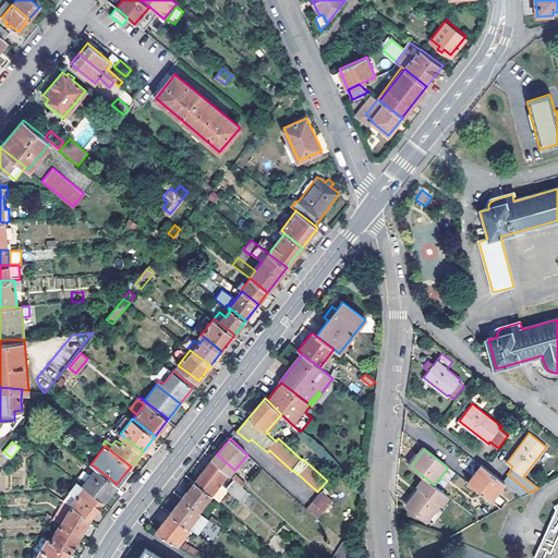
[(205,469),(221,483),(228,474),(213,460),(205,469)]
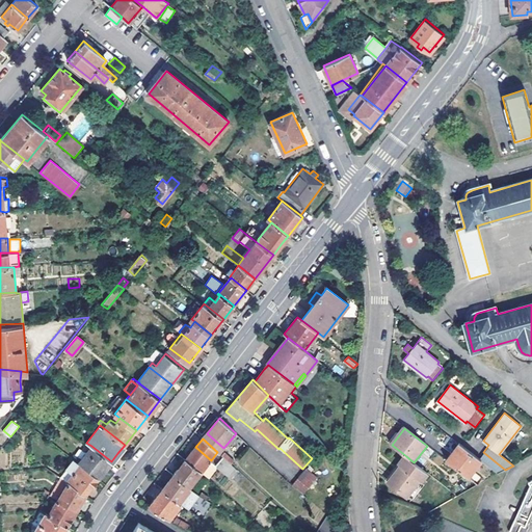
[(78,462),(91,446),(86,443),(74,459),(78,462)]
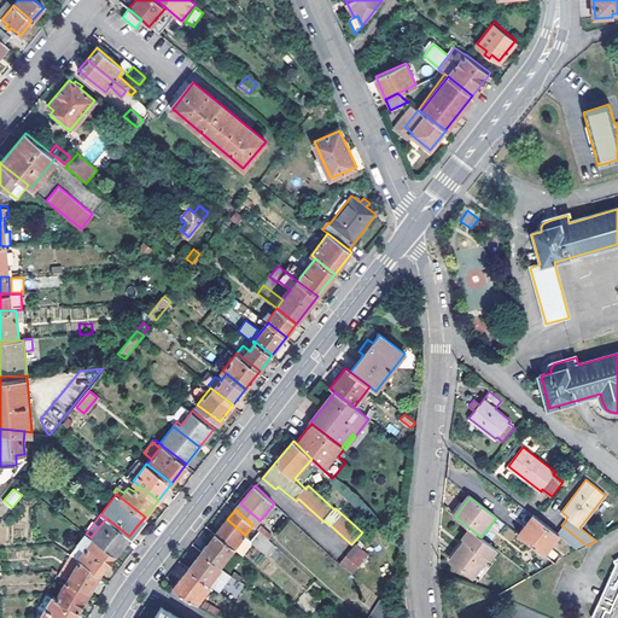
[(534,514),(518,535),(543,554),(549,547),(559,535),(536,517),(534,514)]
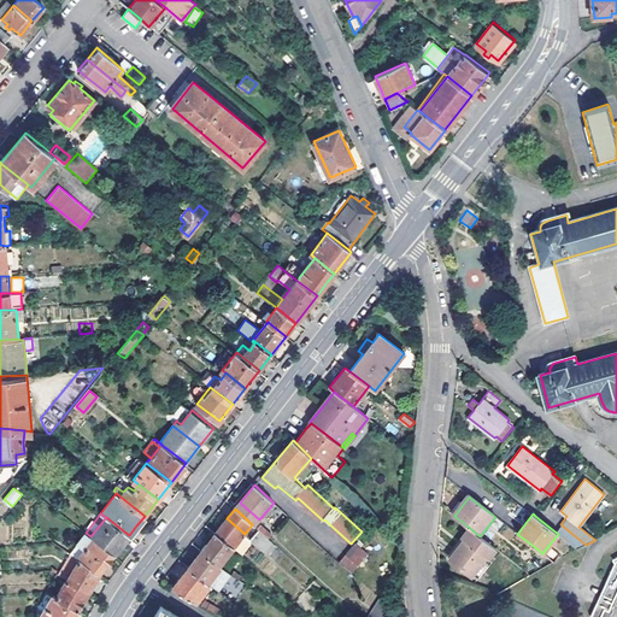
[(106,517),(90,536),(113,554),(129,535),(106,517)]
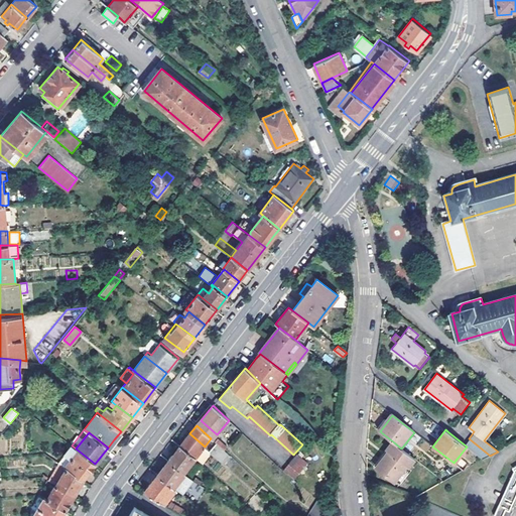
[(231,457),(216,443),(210,452),(205,446),(189,433),(180,446),(195,459),(201,464),(210,454),(223,465),(231,457)]
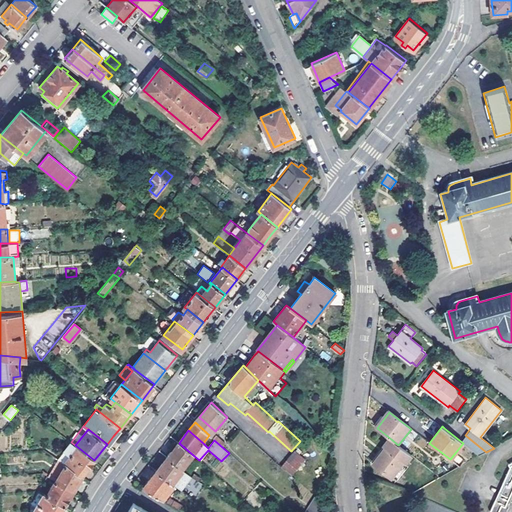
[(375,465),(393,478),(405,463),(406,465),(413,456),(398,445),(391,439),(385,448),(387,450),(375,465)]
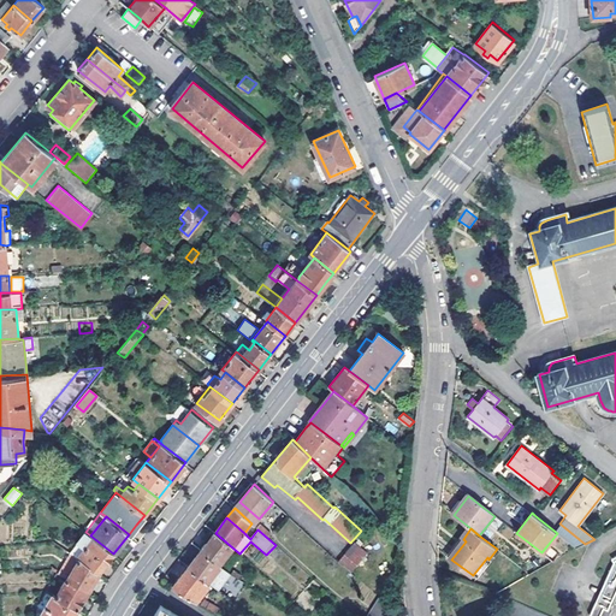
[(69,551),(78,557),(99,573),(113,554),(90,535),(86,532),(69,551)]
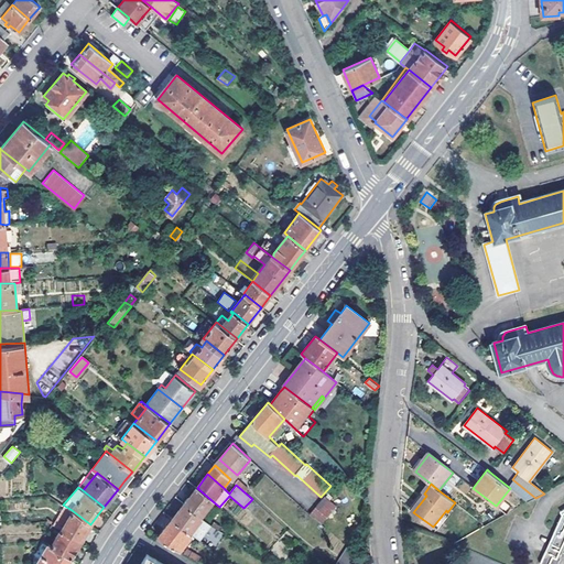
[(213,501),(197,488),(185,503),(202,516),(213,501)]
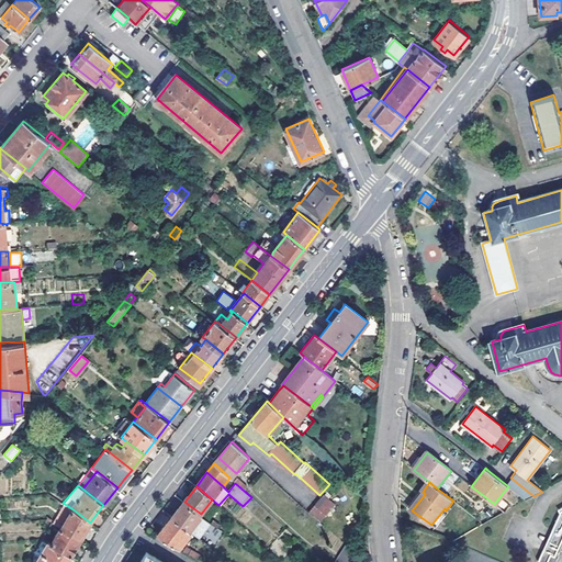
[(308,513),(319,523),(334,506),(323,496),(308,513)]
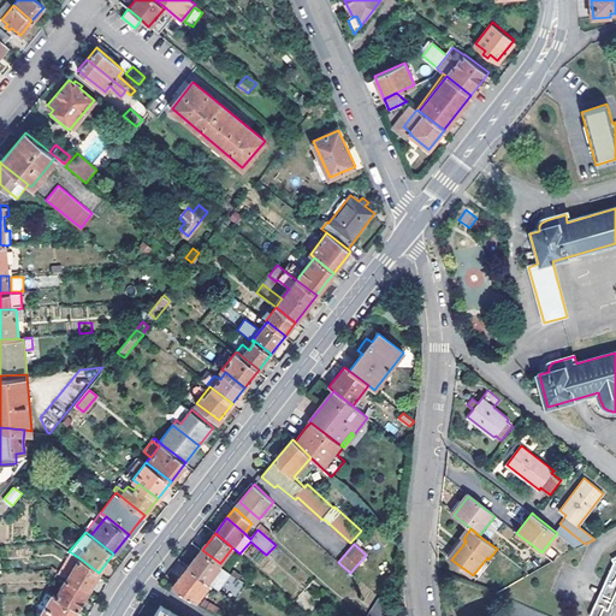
[(548,545),(542,552),(552,561),(558,552),(548,545)]
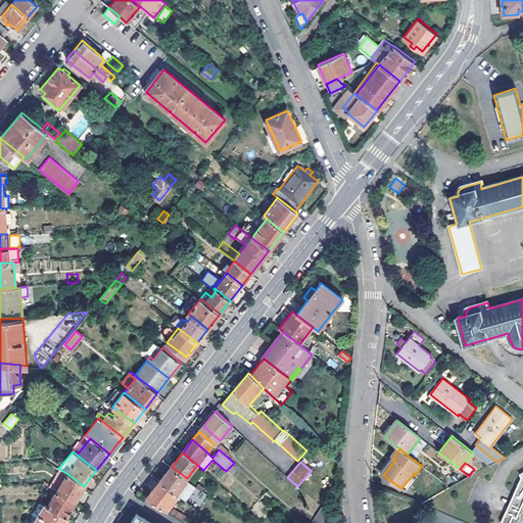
[(180,495),(182,497),(192,483),(187,478),(172,467),(161,481),(180,495)]
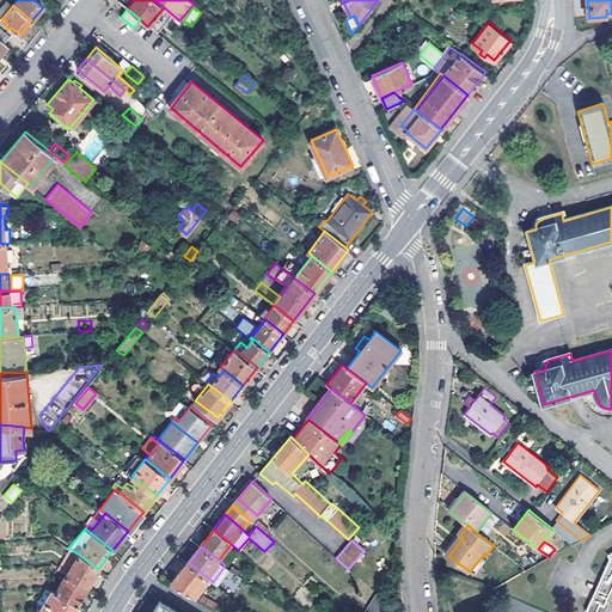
[(68,548),(67,548),(55,569),(65,575),(78,554),(68,548)]
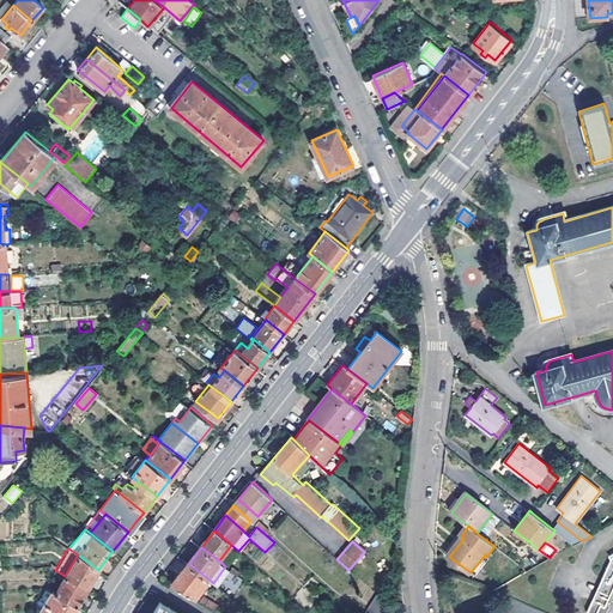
[(612,612),(612,553),(610,557),(611,560),(601,581),(605,582),(595,604),(592,601),(586,612),(612,612)]
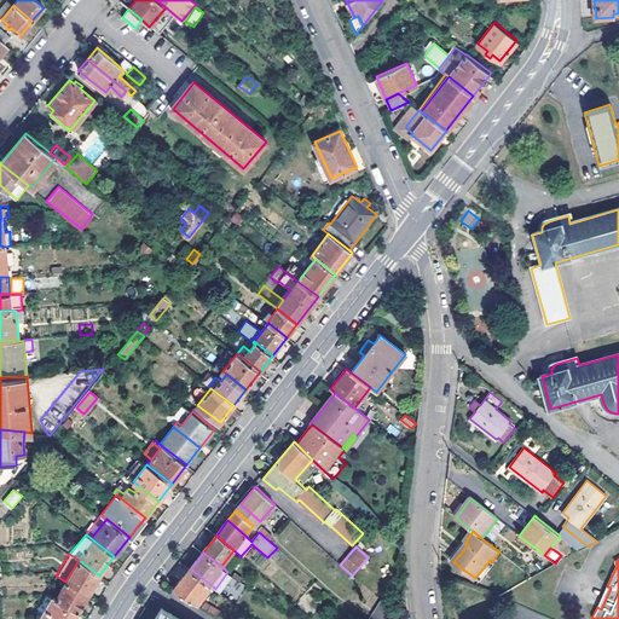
[(99,576),(79,560),(65,582),(88,594),(99,576)]
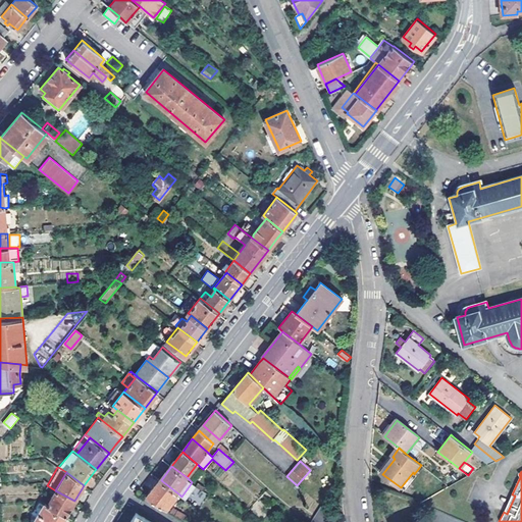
[(413,472),(401,487),(405,491),(417,476),(414,474),(413,472)]
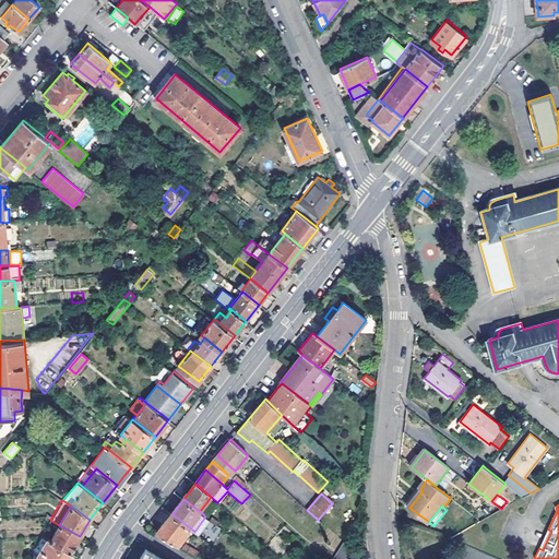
[(158,533),(180,546),(185,540),(192,530),(173,514),(158,533)]
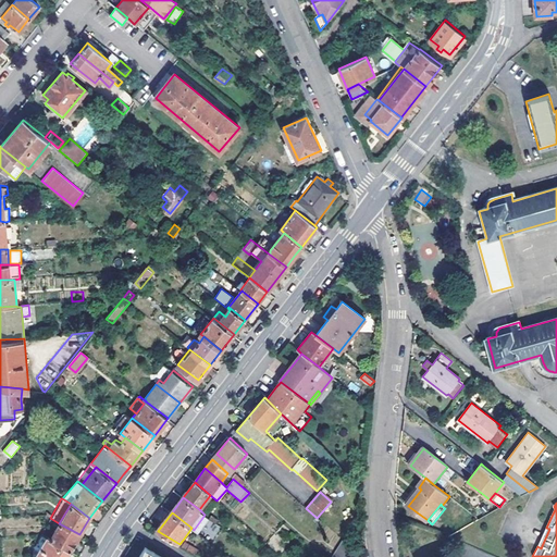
[(50,539),(70,551),(79,534),(59,523),(50,539)]
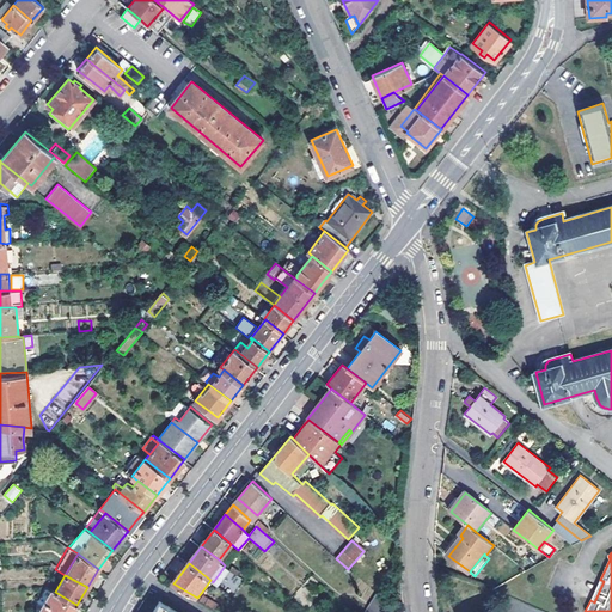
[(604,581),(600,580),(595,582),(594,585),(592,588),(591,591),(591,594),(589,598),(591,600),(594,603),(604,581)]
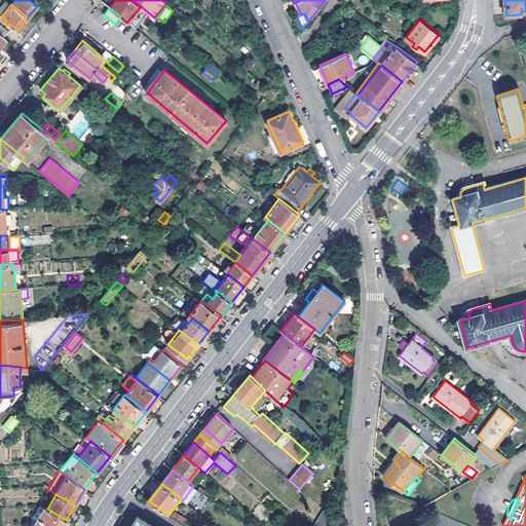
[(47,509),(44,508),(33,525),(62,525),(66,520),(47,509)]
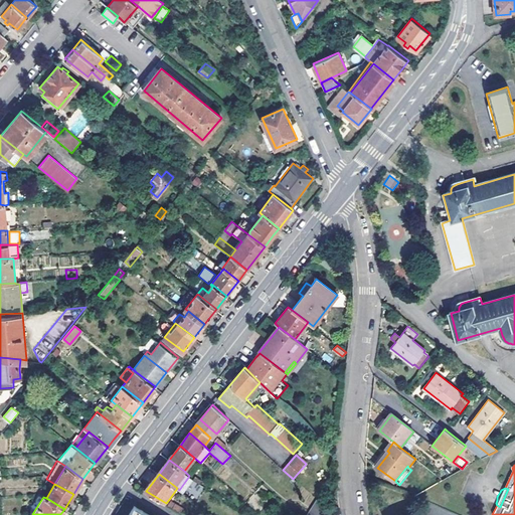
[(174,501),(170,498),(166,503),(171,506),(174,501)]
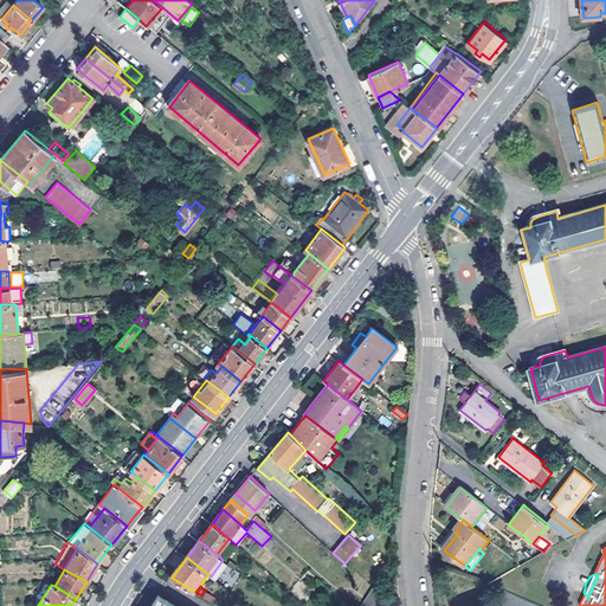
[(374,605),(381,595),(373,587),(360,605),(374,605)]
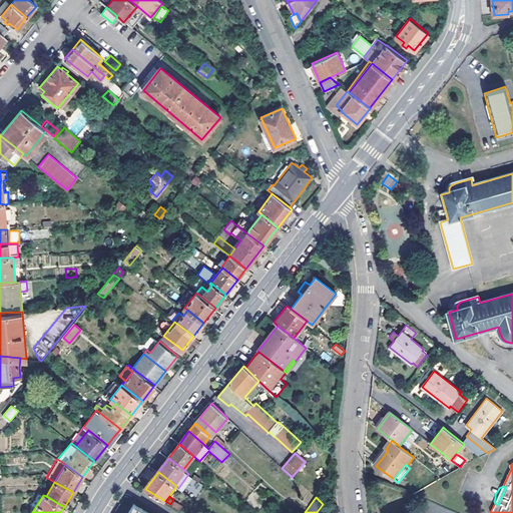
[(174,498),(173,499),(170,504),(182,512),(186,505),(174,498)]
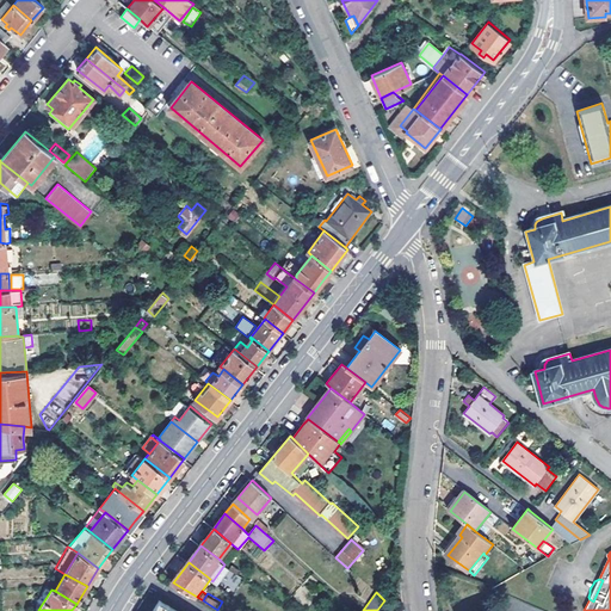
[(543,610),(506,593),(500,609),(504,610),(543,610)]
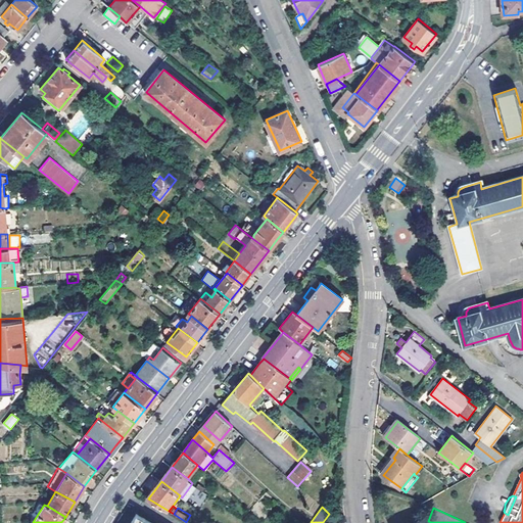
[(151,522),(137,514),(130,522),(151,522)]
